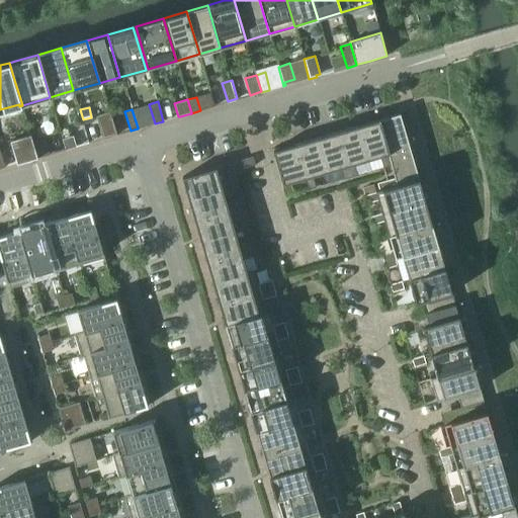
[(96,115),(102,139),(116,135),(112,120),(109,111),(96,115)]
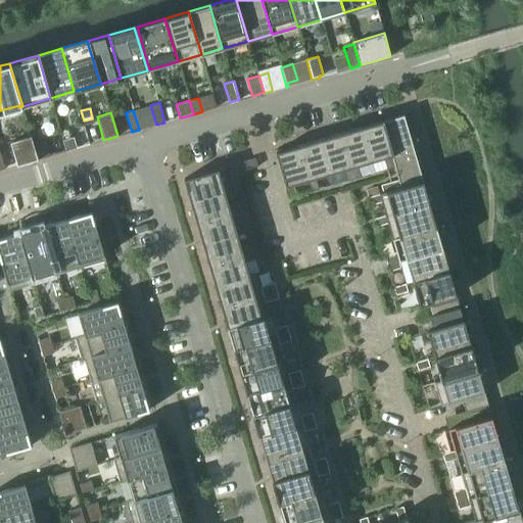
[(398,180),(400,187),(400,188),(422,182),(403,114),(381,122),(391,155),(394,167),(398,180)]
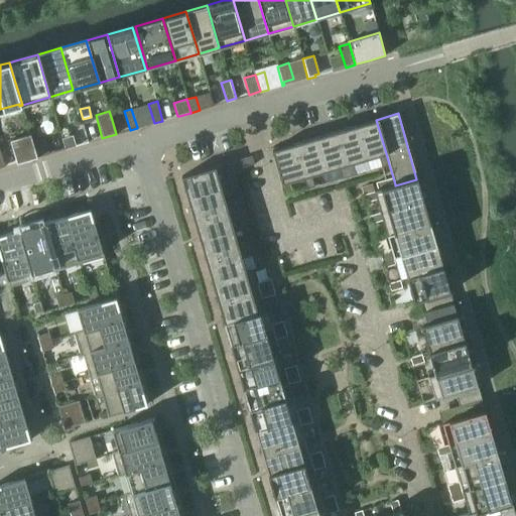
[(378,155),(386,153),(376,120),(356,126),(365,159),(378,155)]
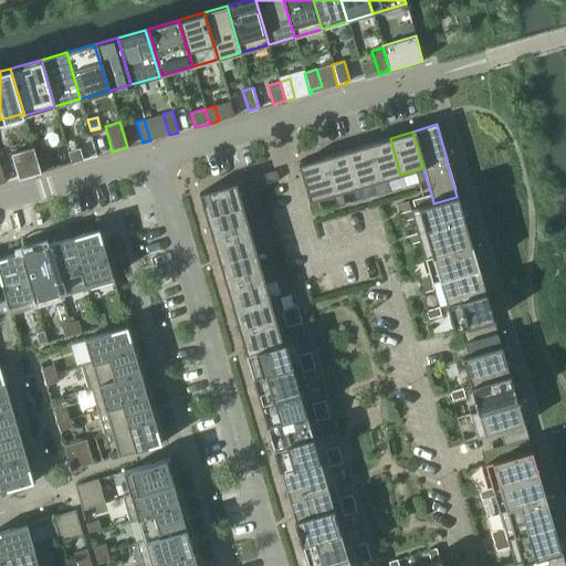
[(378,181),(387,179),(400,175),(390,138),(367,145),(378,181)]
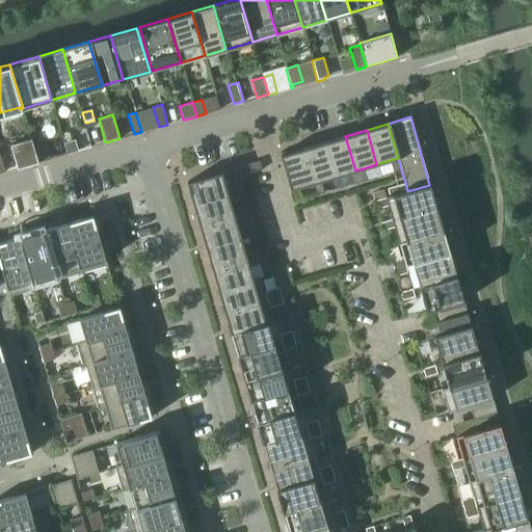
[(348,173),(355,170),(345,136),(323,142),(334,177),(348,173)]
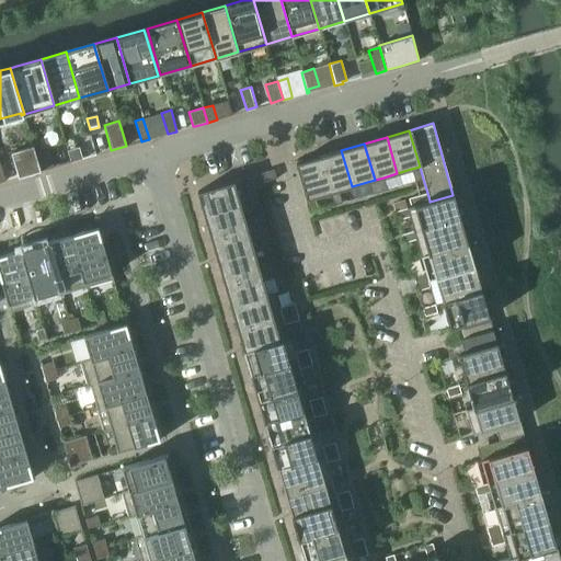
[(11,152),(19,178),(41,171),(33,146),(11,152)]
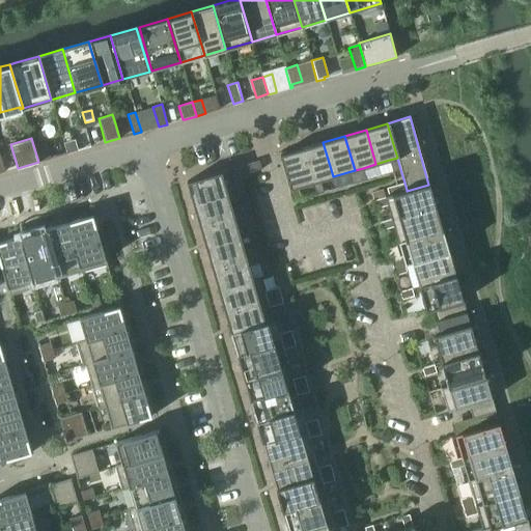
[(78,150),(75,139),(63,142),(67,154),(78,150)]
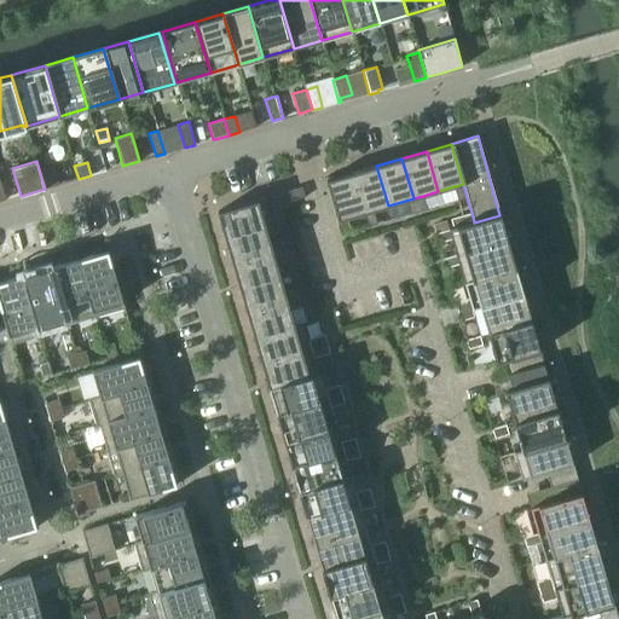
[(374,210),(388,206),(376,166),(352,173),(364,213),(374,210)]
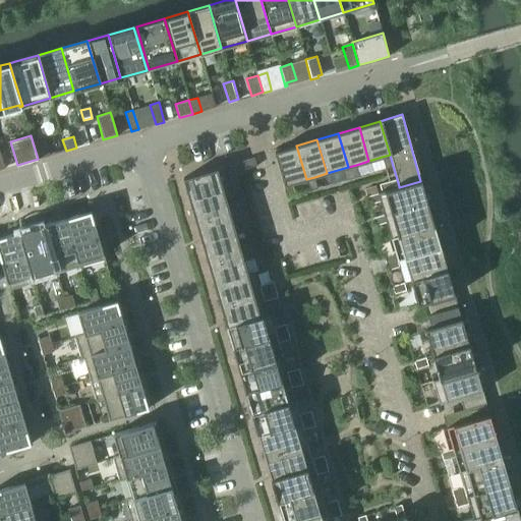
[(45,140),(33,143),(38,159),(49,156),(45,140)]
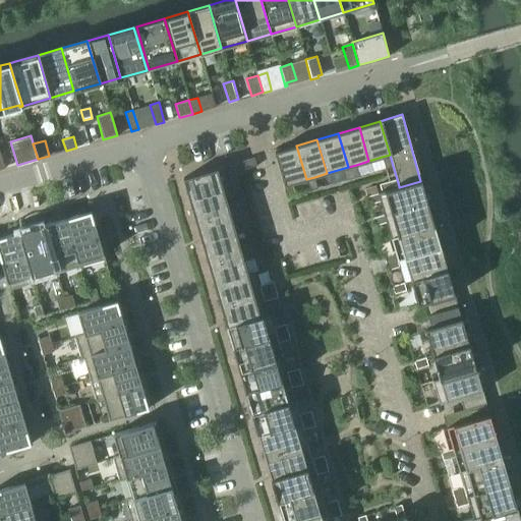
[(292,183),(306,179),(296,146),(275,152),(284,185),(292,183)]
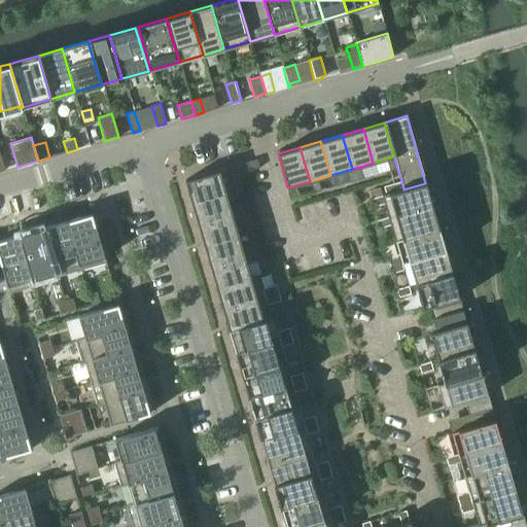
[(394,156),(386,159),(390,171),(397,168),(394,156)]
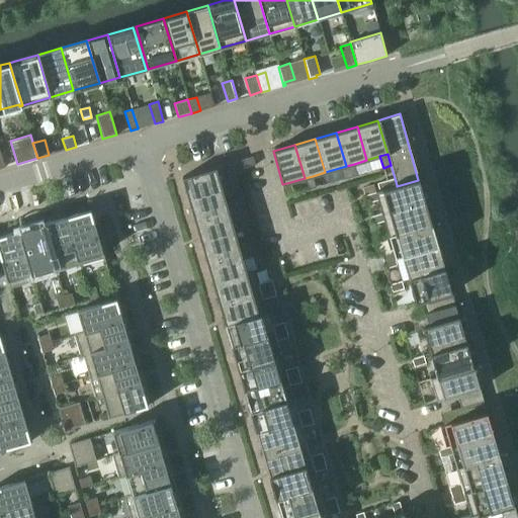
[(242,161),(244,168),(255,165),(253,157),(242,161)]
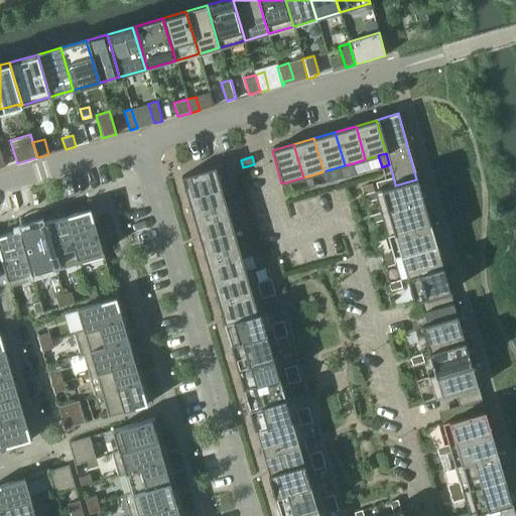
[(353,163),(345,165),(348,177),(356,174),(353,163)]
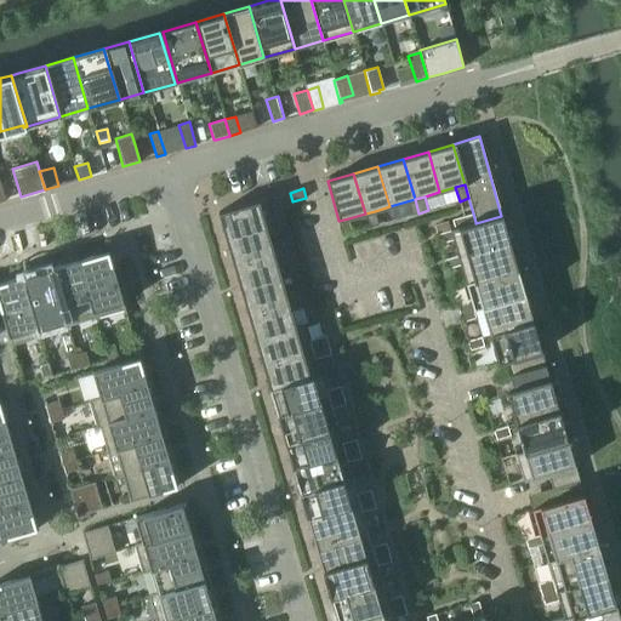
[(218,212),(226,239),(275,224),(267,199),(267,198),(218,212)]
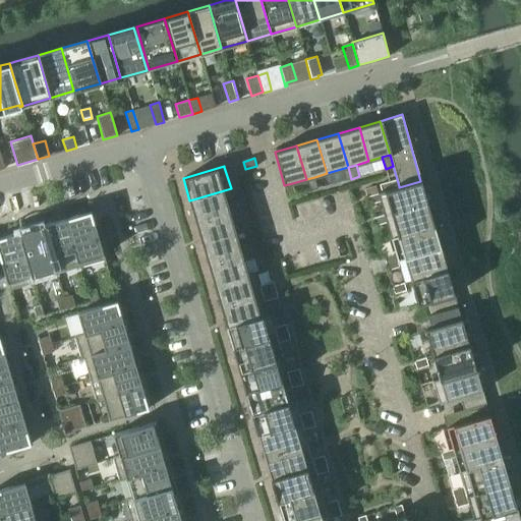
[(351,179),(348,167),(341,169),(344,180),(351,179)]
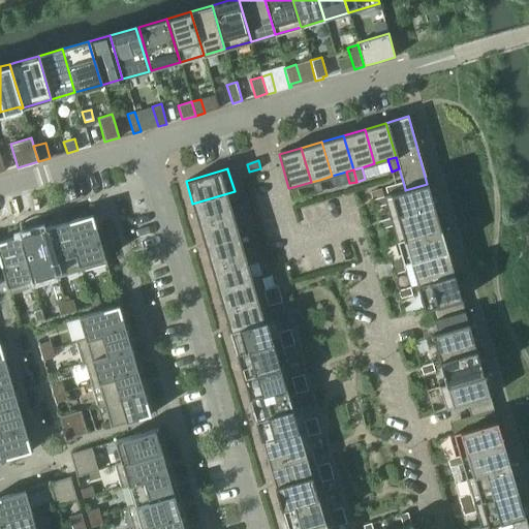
[(319,180),(311,182),(314,193),(322,191),(319,180)]
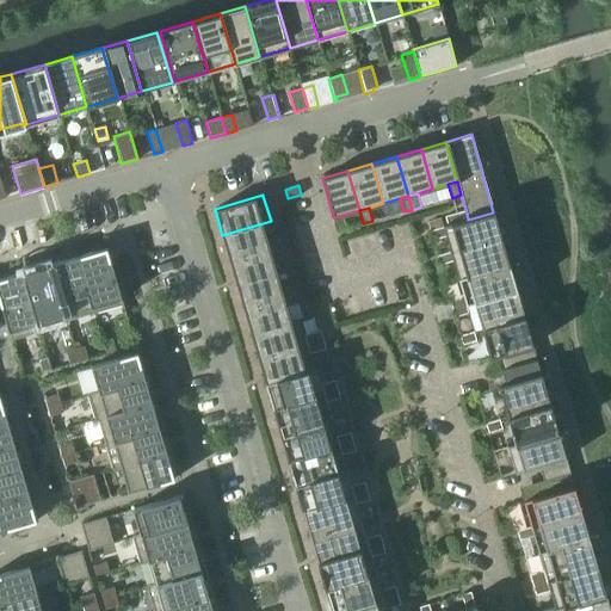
[(468,218),(466,210),(444,216),(446,224),(468,218)]
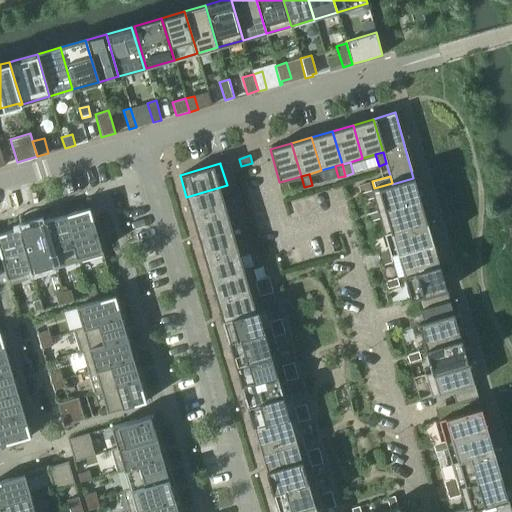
[(373,198),(377,211),(420,198),(413,178),(392,184),(392,183),(374,188),(370,189),(371,190),(373,198)]
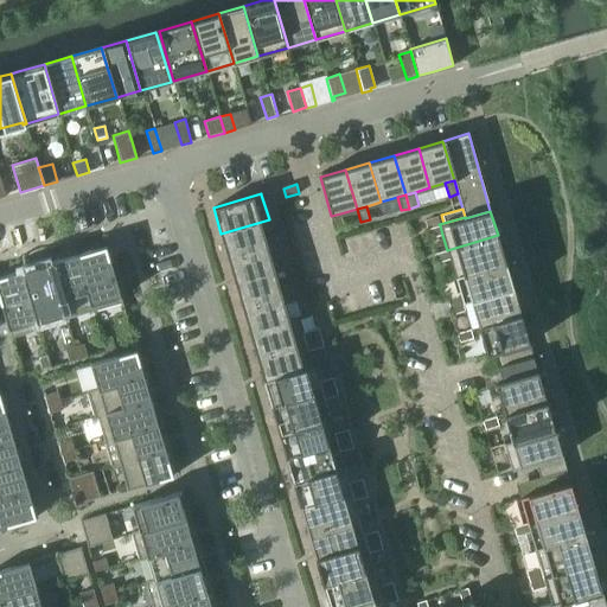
[(340,213),(331,216),(336,230),(345,228),(340,213)]
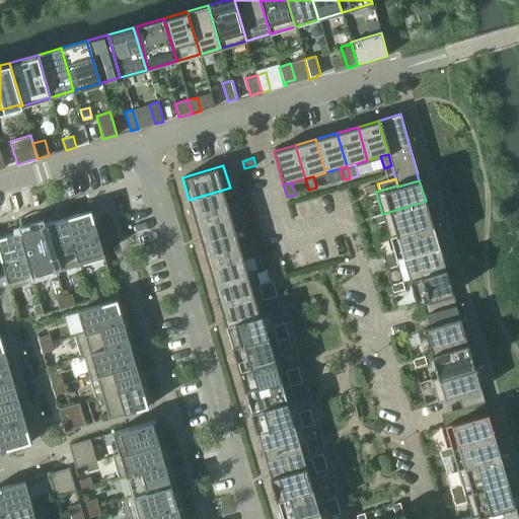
[(189,200),(195,221),(229,210),(226,203),(223,191),(230,189),(230,188),(189,200)]
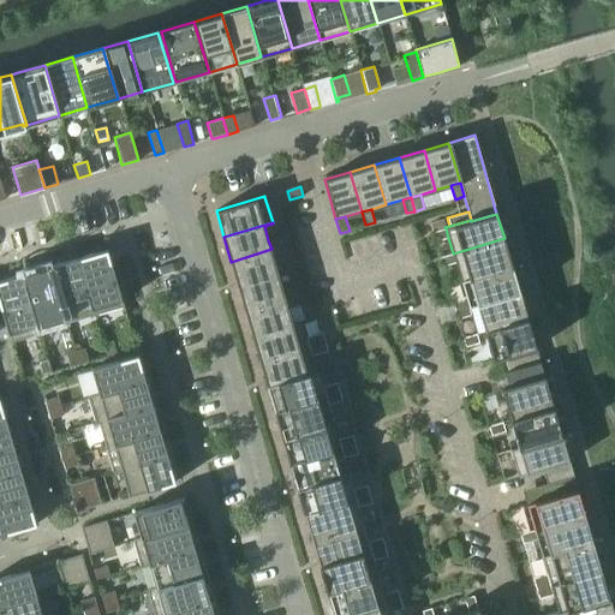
[(446,228),(433,233),(435,242),(448,238),(446,228)]
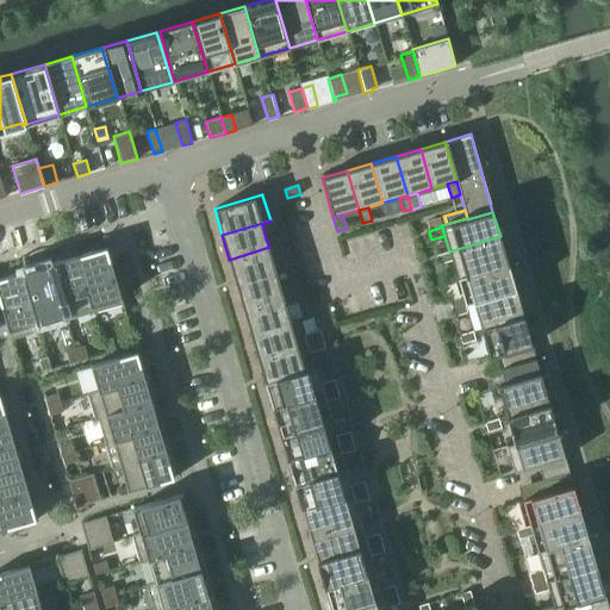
[(266,238),(269,247),(282,243),(280,234),(266,238)]
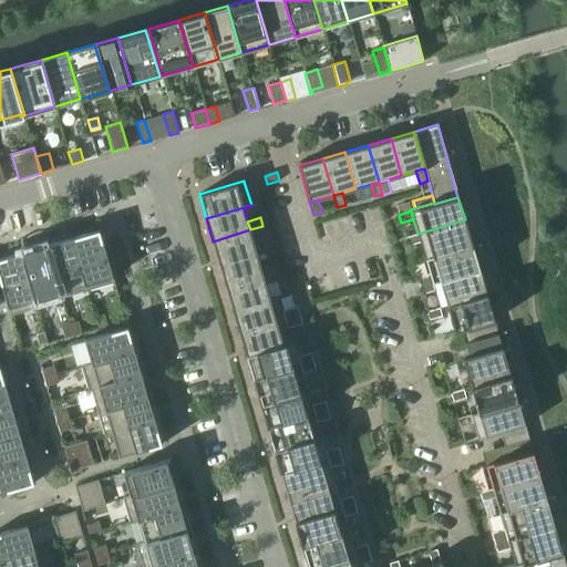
[(418,234),(420,241),(425,259),(473,245),(465,219),(418,234)]
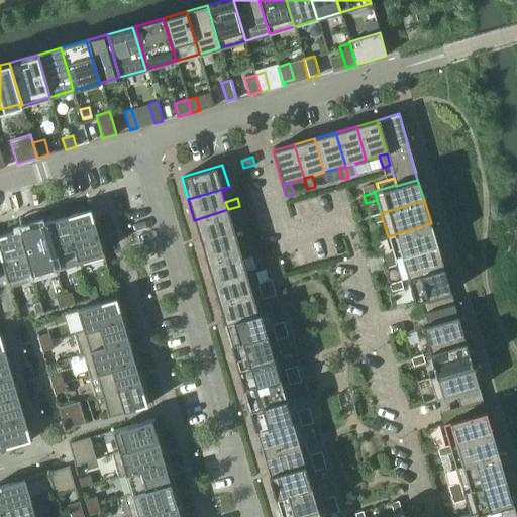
[(239,206),(228,209),(230,217),(241,214),(239,206)]
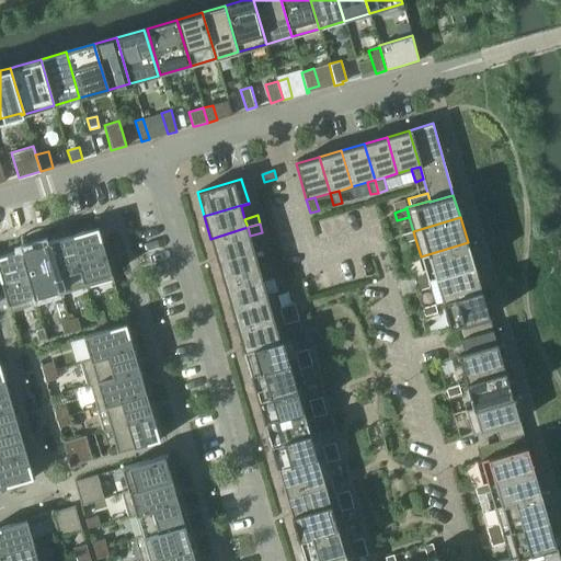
[(210,239),(217,261),(254,250),(250,236),(248,227),(210,239)]
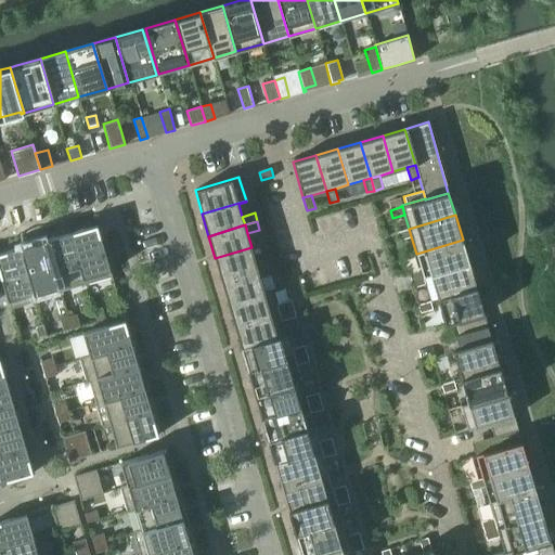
[(97,226),(71,233),(86,284),(112,276),(97,226)]
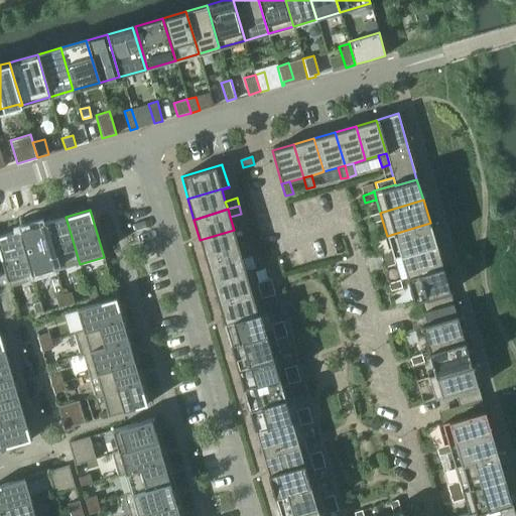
[(369,216),(371,223),(382,220),(380,213),(369,216)]
